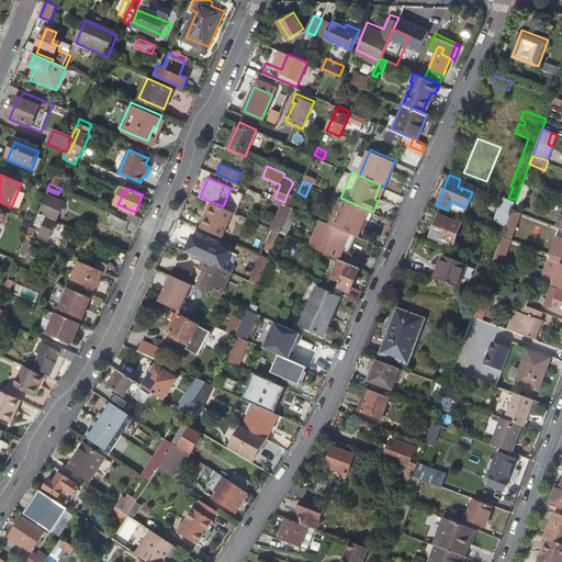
[(284,203),(292,206),(295,197),(288,193),(284,202),(284,203)]
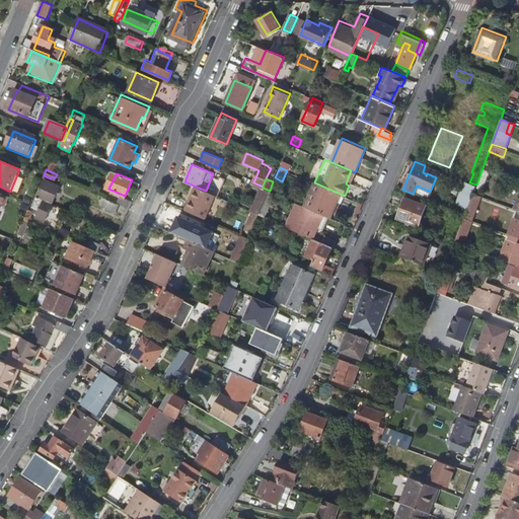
[(38,195),(52,202),(59,186),(51,181),(49,187),(43,183),(38,195)]
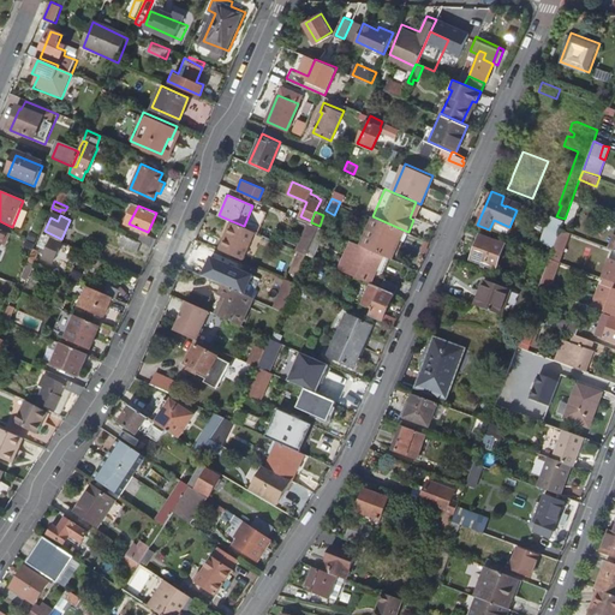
[(359,244),(382,254),(390,257),(402,230),(372,216),(359,244)]
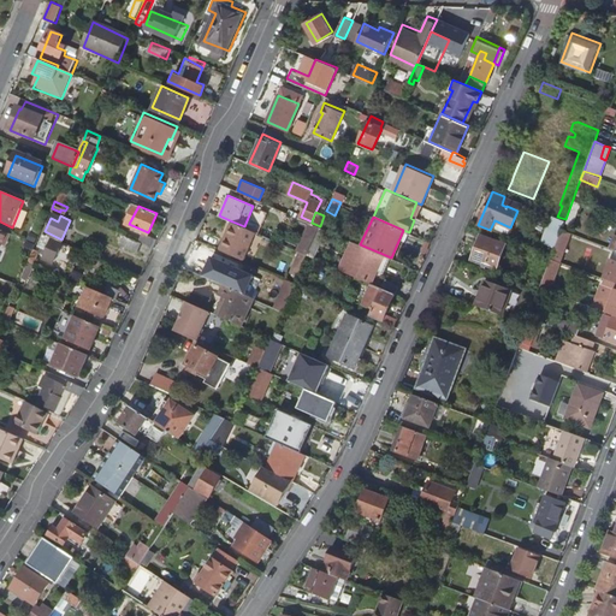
[(244,226),(232,221),(227,232),(229,234),(226,240),(225,238),(220,249),(227,253),(243,260),(255,231),(244,226)]
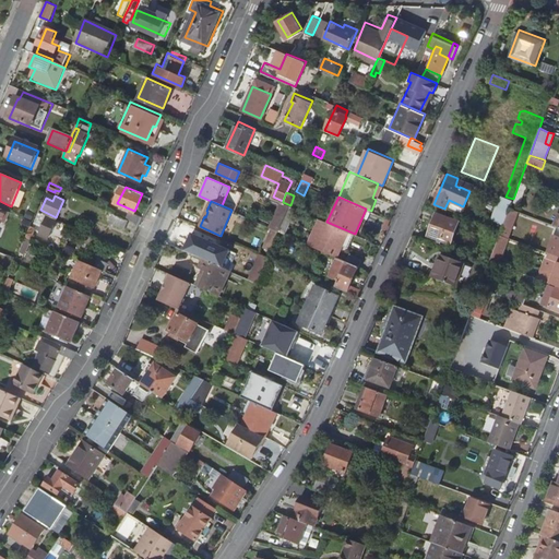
[(491,210),(497,212),(500,204),(495,201),(491,210)]
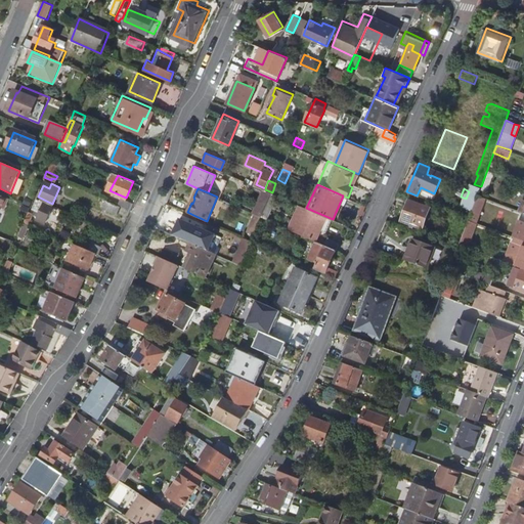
[(272,192),(265,189),(260,202),(267,205),(272,192)]
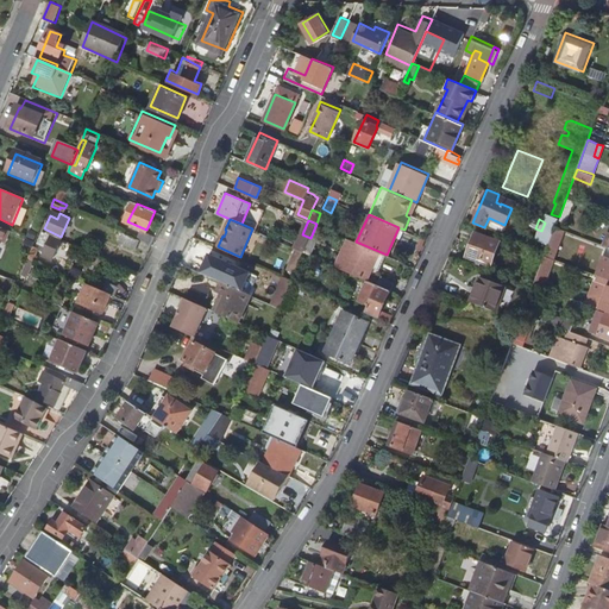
[(547,245),(558,249),(565,228),(556,225),(547,245)]
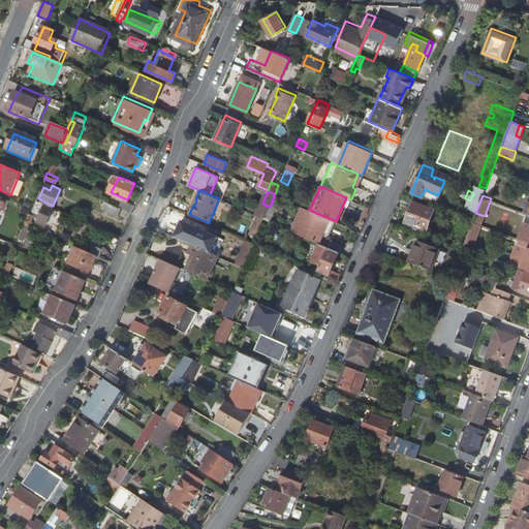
[(0,210),(4,212),(8,201),(0,197),(0,210)]
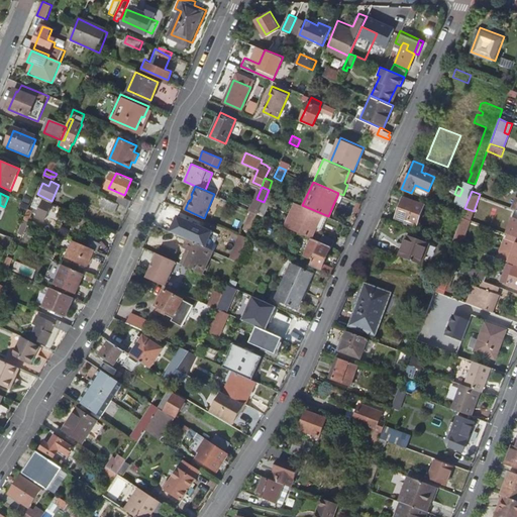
[(52,201),(37,194),(33,203),(31,203),(25,217),(29,218),(30,216),(31,216),(36,205),(39,207),(35,214),(44,218),(52,201)]
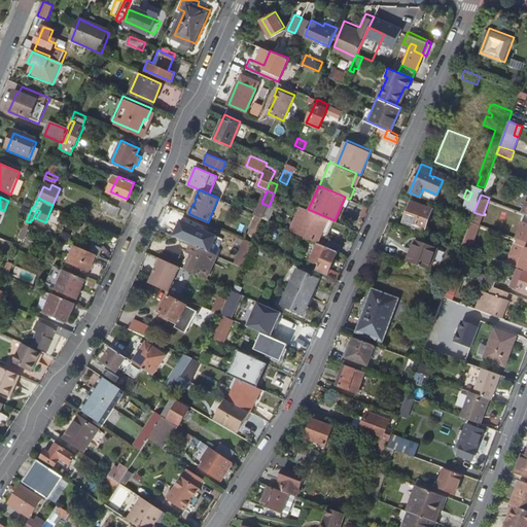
[(131,210),(134,204),(123,199),(119,205),(121,206),(131,210)]
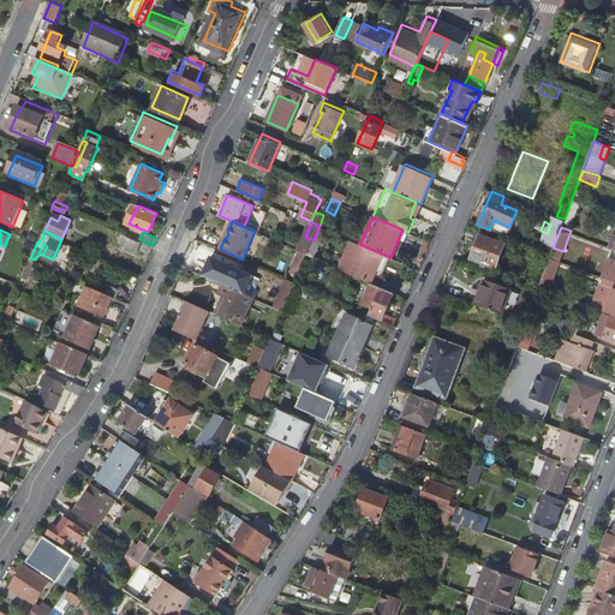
[(142,240),(139,239),(126,233),(121,243),(137,250),(142,240)]
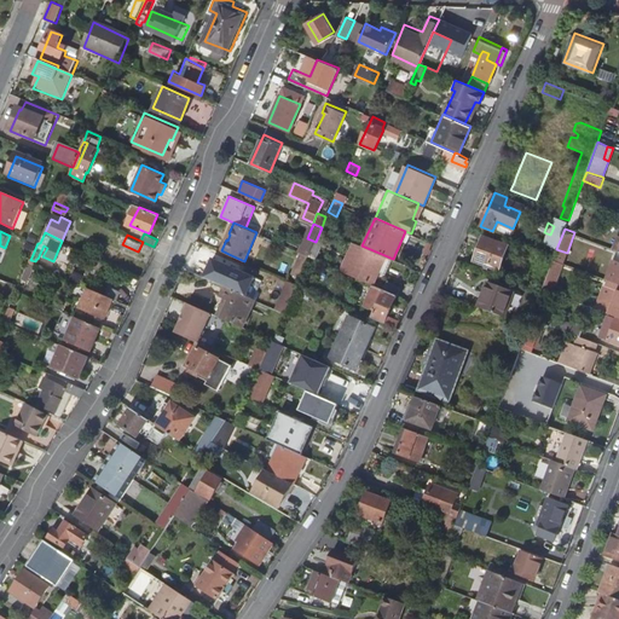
[(474,260),(501,270),(509,247),(484,236),(474,260)]
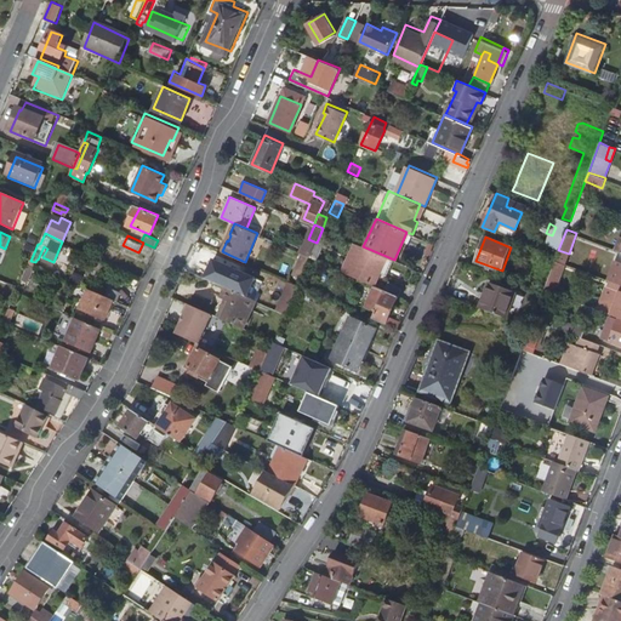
[(346,272),(374,284),(386,256),(363,246),(358,244),(346,272)]
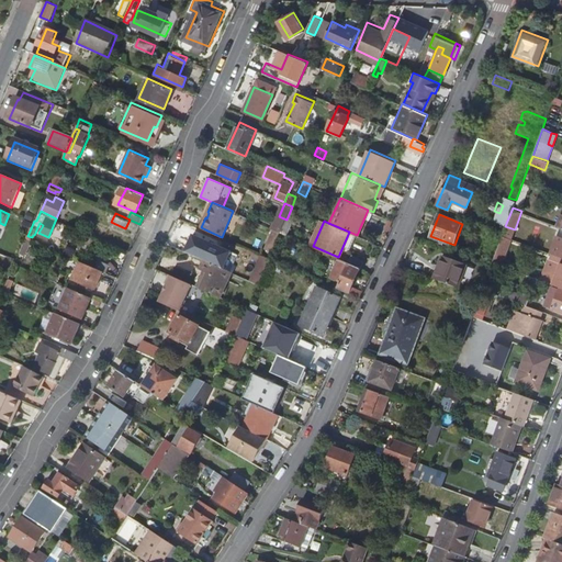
[(201,227),(189,222),(182,238),(208,249),(210,242),(204,239),(208,231),(201,227)]
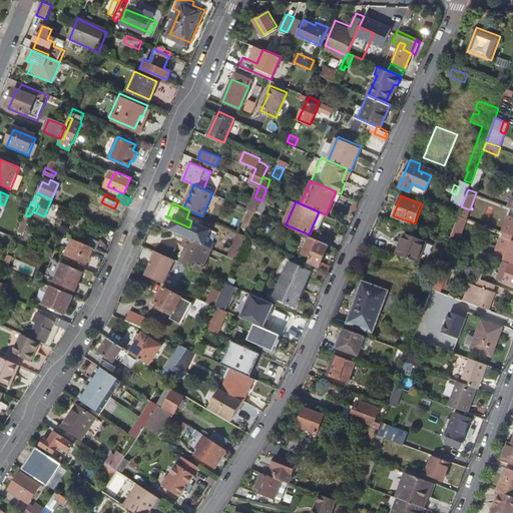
[(458,214),(466,217),(470,209),(461,206),(458,214)]
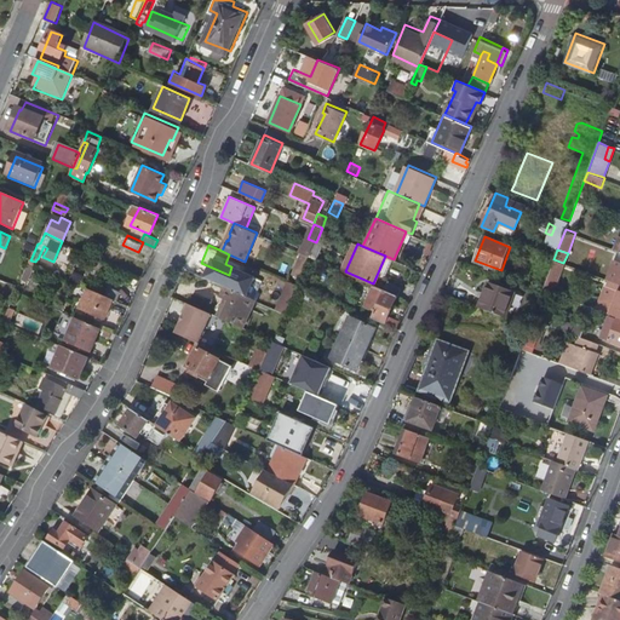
[(29,259),(22,277),(27,280),(35,262),(30,260),(29,259)]
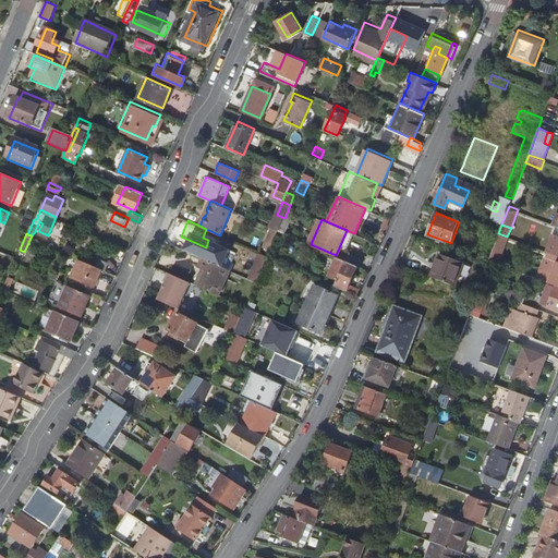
[(492,252),(500,255),(507,237),(498,233),(492,252)]
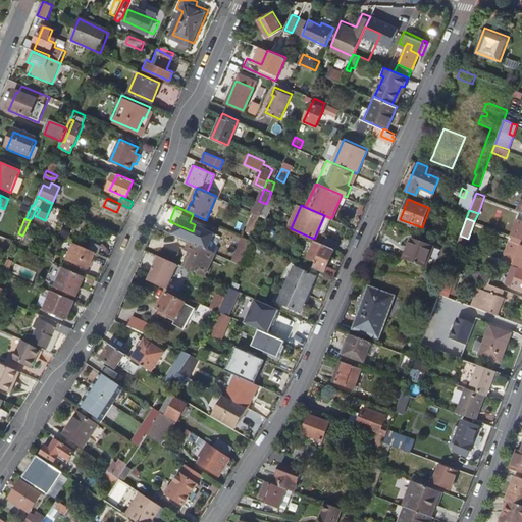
[(439,231),(438,237),(447,240),(452,227),(445,224),(441,232),(439,231)]
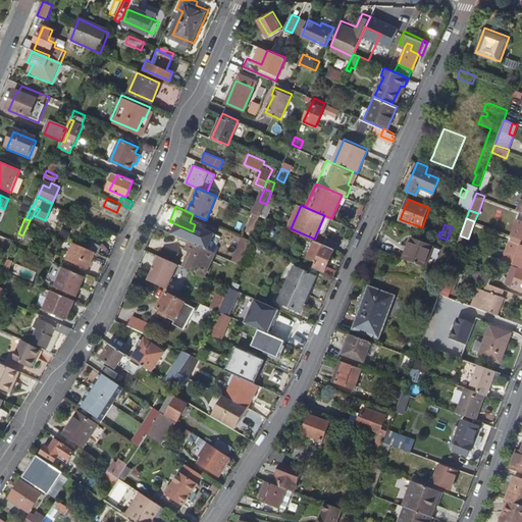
[(322,243),(335,248),(338,241),(326,235),(322,243)]
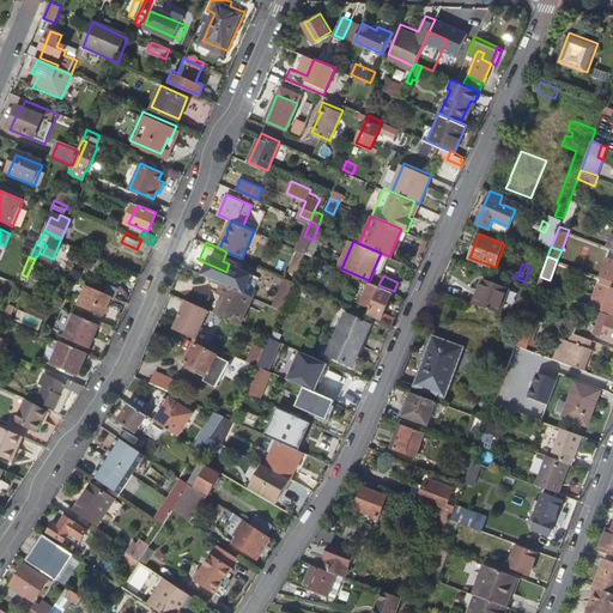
[(538,285),(547,289),(550,280),(540,277),(538,285)]
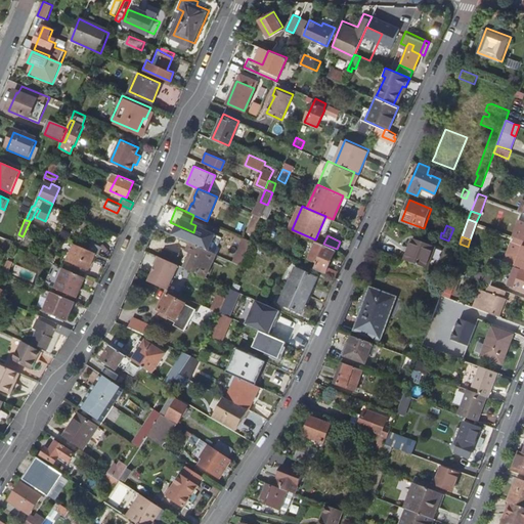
[(244,257),(251,241),(245,237),(237,254),(244,257)]
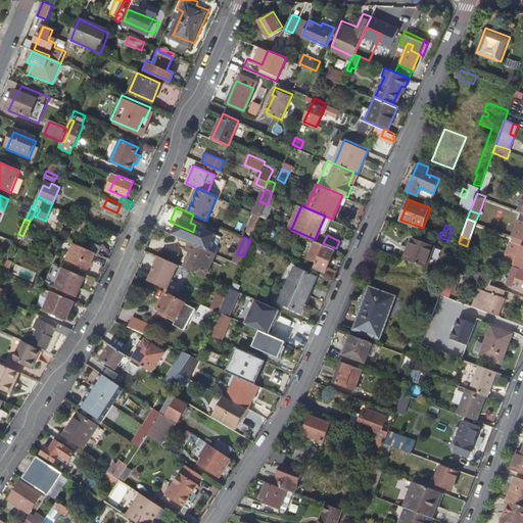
[(406,259),(426,268),(433,246),(412,238),(408,247),(410,247),(406,259)]
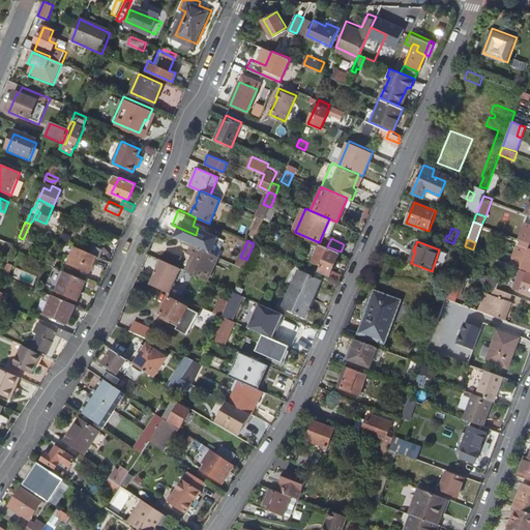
[(340,281),(342,274),(332,270),(341,252),(327,246),(320,242),(312,261),(322,265),(319,272),(340,281)]
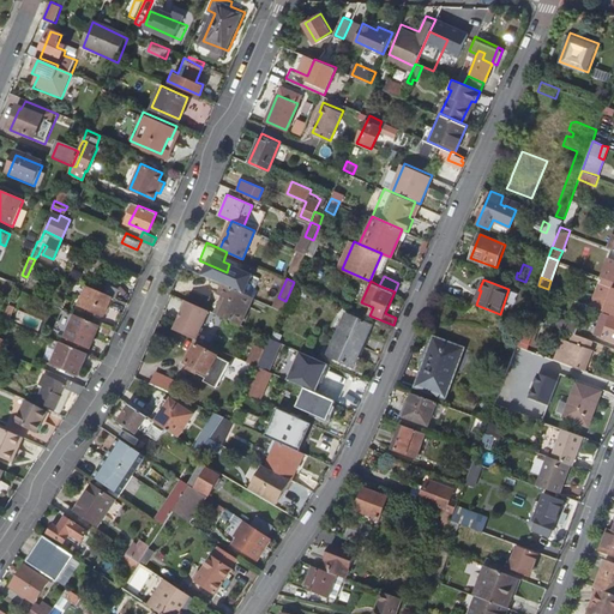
[(613,281),(602,309),(613,314),(613,281)]
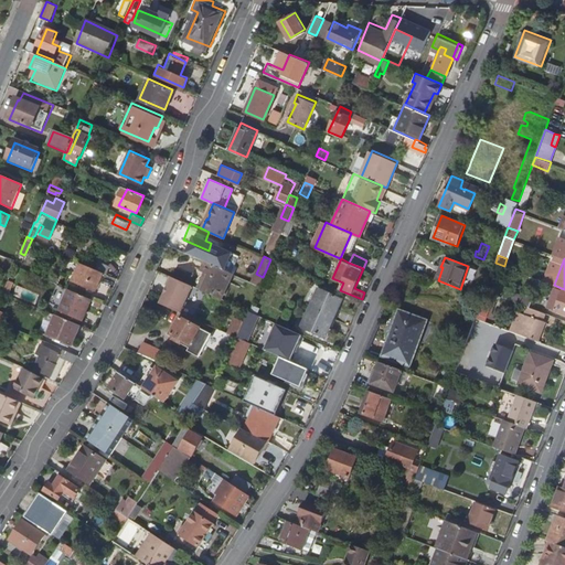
[(105,272),(96,267),(82,260),(73,278),(96,289),(105,272)]
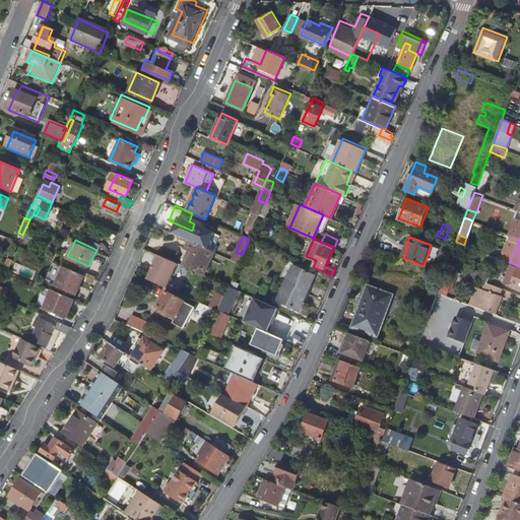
[(214,251),(189,240),(185,248),(190,250),(183,265),(204,274),(214,251)]
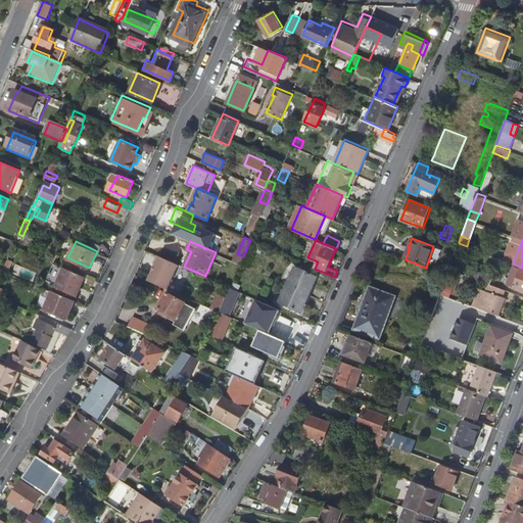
[(97,251),(100,252),(103,247),(91,242),(89,247),(97,251)]
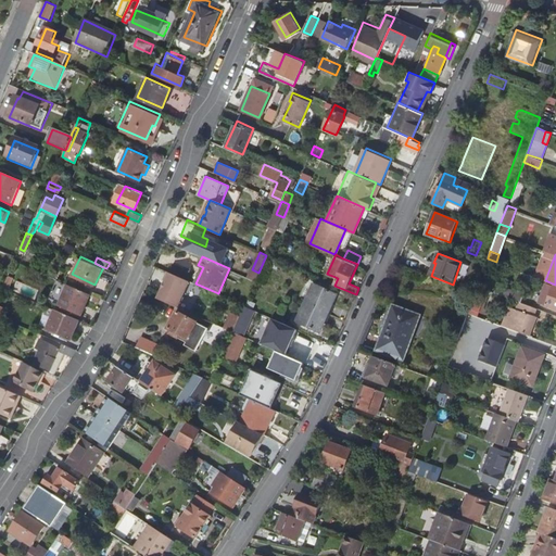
[(249,277),(255,280),(258,273),(252,269),(249,277)]
